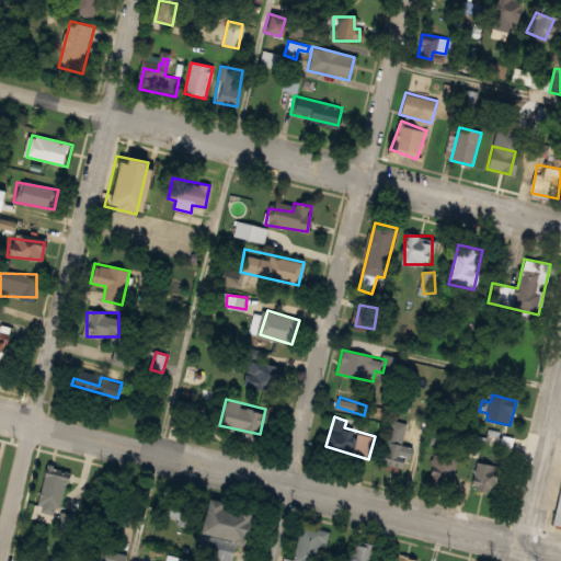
[(415,447),(403,445),(408,423),(391,420),(384,464),(412,469),(415,447)]
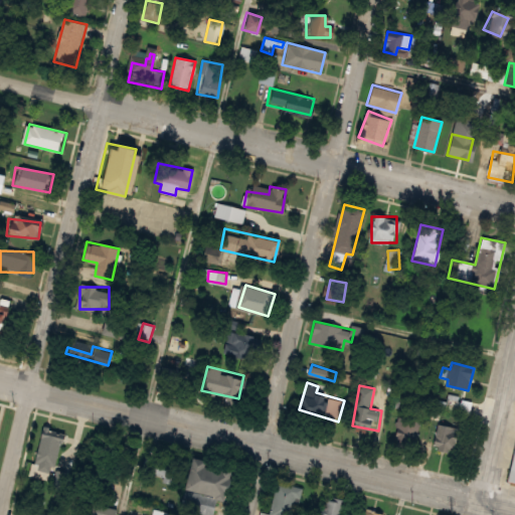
[(474,402),(451,392),(446,402),(437,398),(435,402),(468,416),(474,402)]
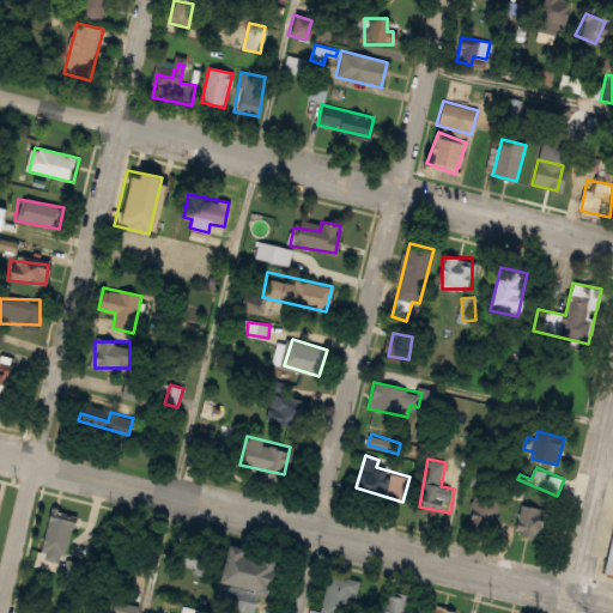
[(468,536),(496,539),(499,501),(472,497),(468,536)]
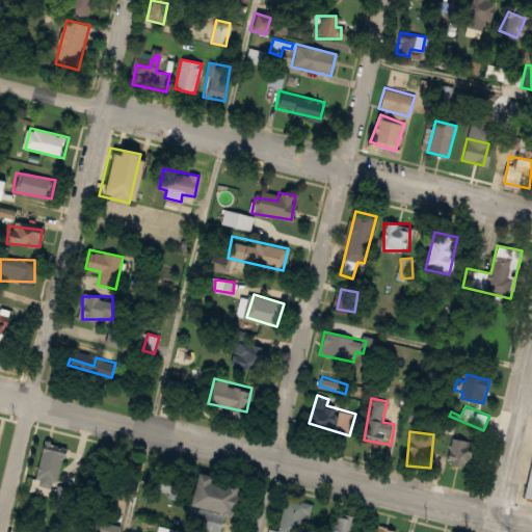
[(449,464),(473,468),(475,441),(451,439),(449,464)]
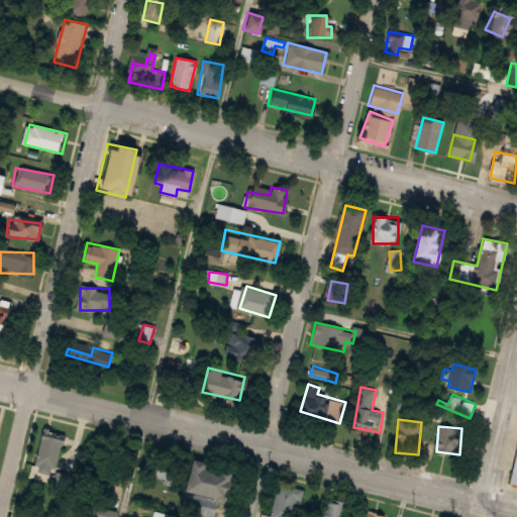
[(30,476),(53,481),(62,438),(39,433),(30,476)]
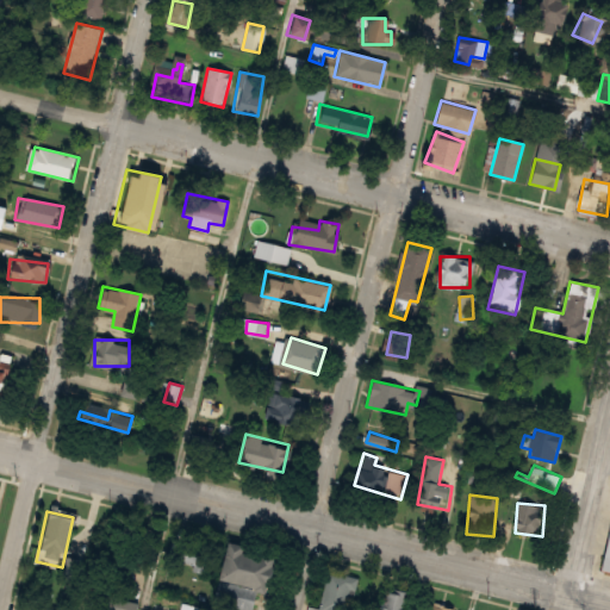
[(168,561),(209,568),(213,542),(173,536),(168,561)]
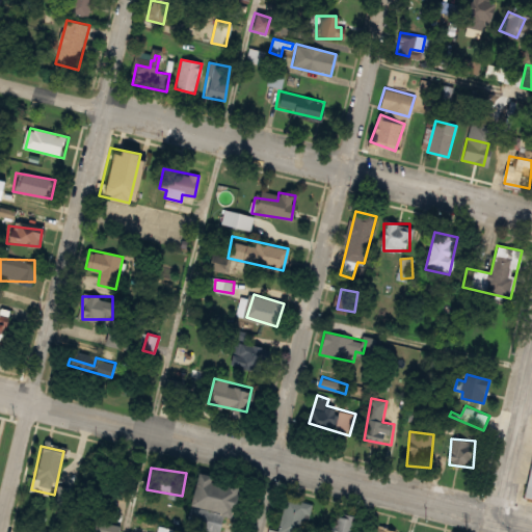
[(223,531),(234,485),(209,480),(210,475),(197,473),(186,526),(216,531),(223,531)]
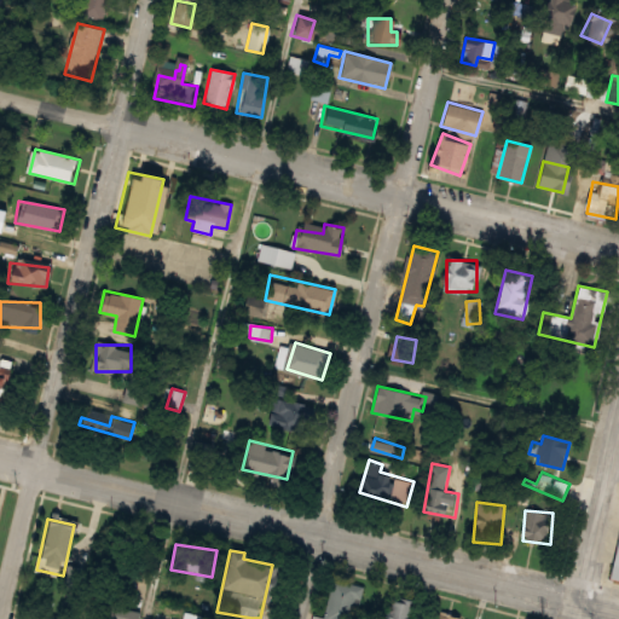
[(354,618),(363,585),(334,579),(324,618),(316,615),(314,618),(354,618)]
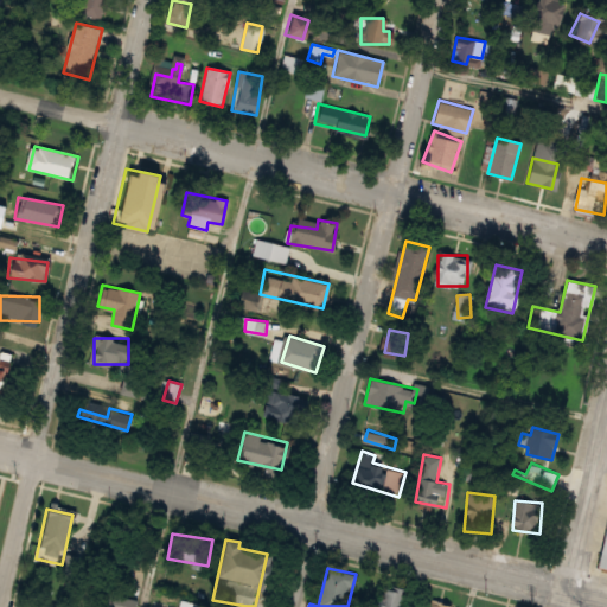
[(379,606),(406,606),(411,592),(388,585),(379,606)]
